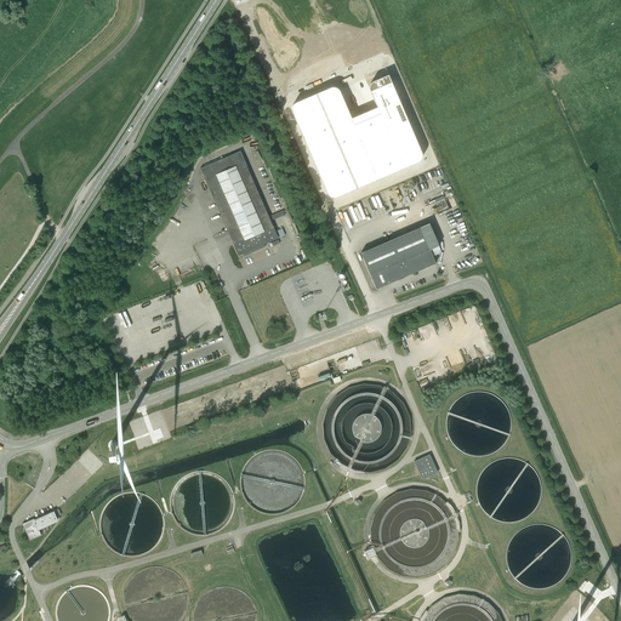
[(292,113),(326,193),(328,194),(328,195),(329,195),(329,197),(330,197),(331,198),(332,198),(334,198),(335,198),(336,198),(417,163),(419,163),(419,161),(420,161),(421,160),(421,159),(422,158),(422,157),(422,155),(422,154),(421,153),(392,83),(391,81),(388,77),(388,75),(387,75),(380,79),(376,80),(375,80),(374,81),(372,81),(372,83),(371,83),(371,84),(370,84),(370,85),(370,86),(369,86),(369,87),(369,89),(369,90),(370,90),(370,91),(377,107),(352,118),(340,92),(340,91),(339,90),(337,89),(336,87),(335,87),(334,87),(332,87),(331,87),(330,87),(296,102),(295,103),(294,104),(292,104),(292,106),(292,107),(291,107),(291,108),(291,109),(291,110),(291,112),(292,113)]
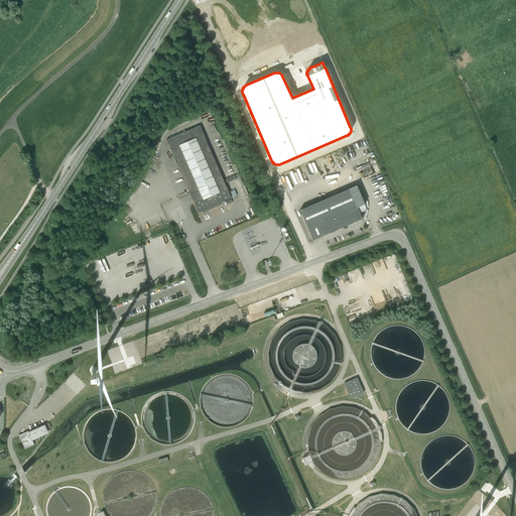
[(220,203),(231,198),(200,126),(166,140),(198,213),(202,211),(203,213),(221,206),(220,203)]
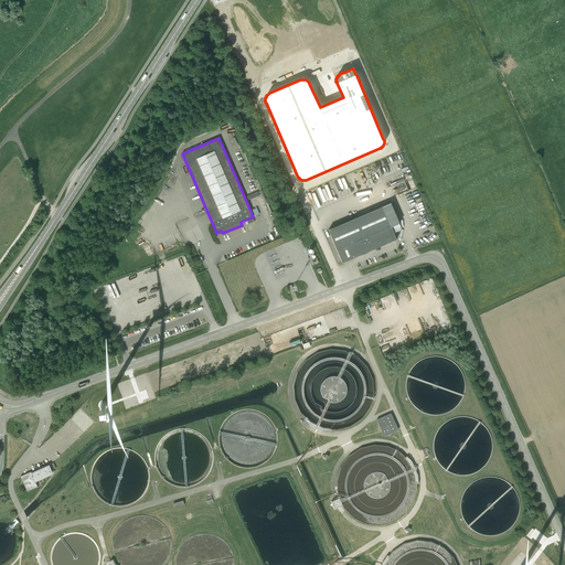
[(390,203),(329,230),(343,263),(396,240),(391,226),(398,223),(390,203)]
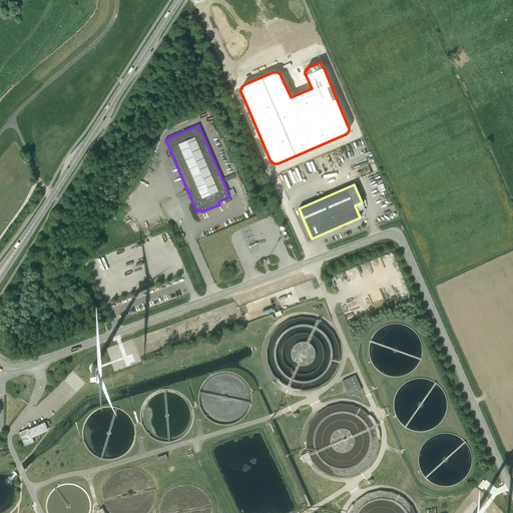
[(98,368),(98,367),(98,366),(97,366),(97,365),(96,365),(96,364),(95,364),(94,364),(93,364),(92,364),(91,365),(90,365),(90,366),(90,367),(90,368),(90,369),(90,370),(91,371),(92,371),(93,372),(94,372),(95,372),(96,371),(97,370),(98,369),(98,368)]
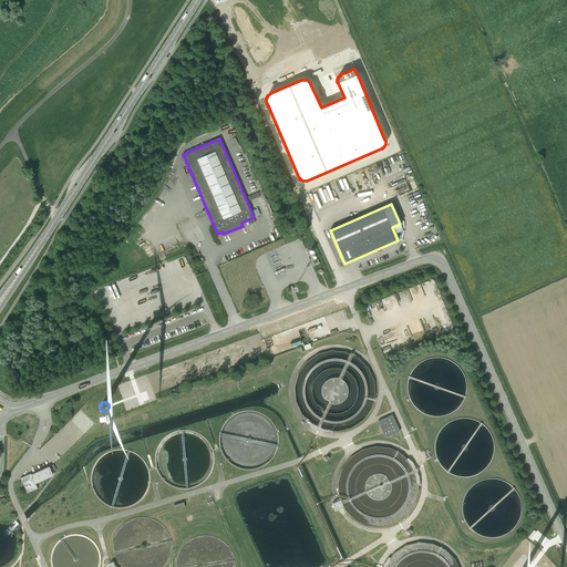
[(392,415),(378,422),(387,440),(400,433),(392,415)]
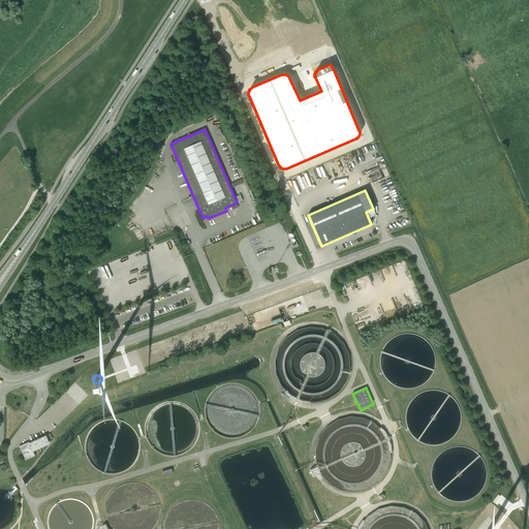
[(31,450),(48,443),(44,436),(20,447),(19,446),(25,461),(35,456),(34,456),(31,450)]
